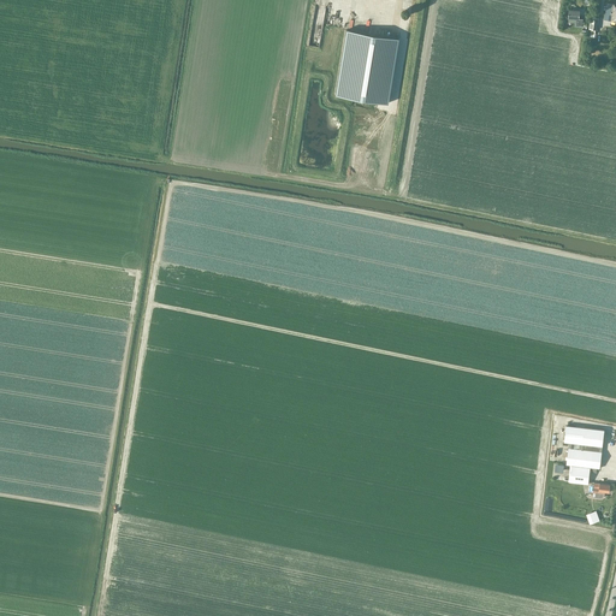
[(615,22),(615,4),(615,5),(606,4),(604,18),(615,21),(615,22)]
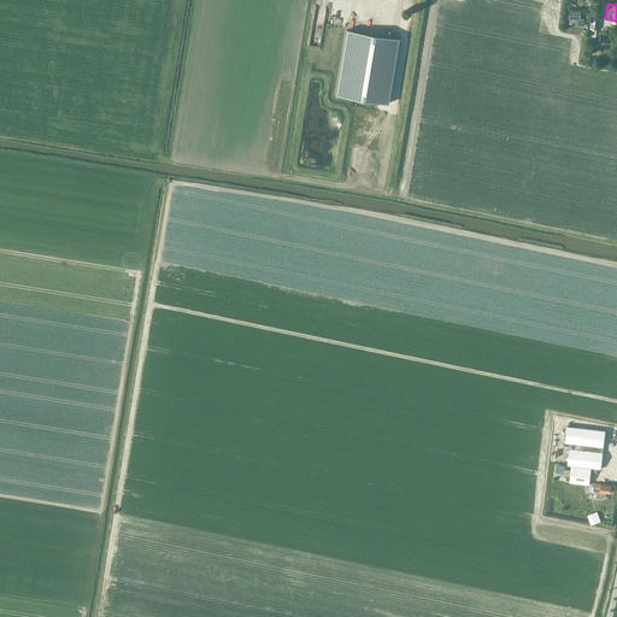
[(569,18),(569,22),(577,23),(577,27),(583,27),(585,19),(581,19),(581,11),(570,10),(569,18)]
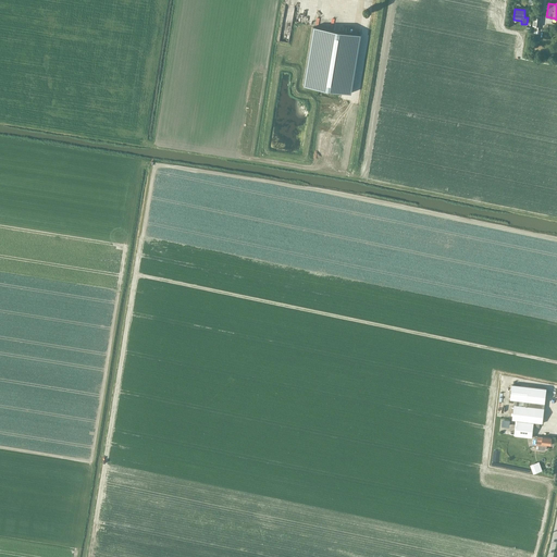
[(541,16),(532,15),(530,26),(532,27),(532,26),(540,27),(541,16)]
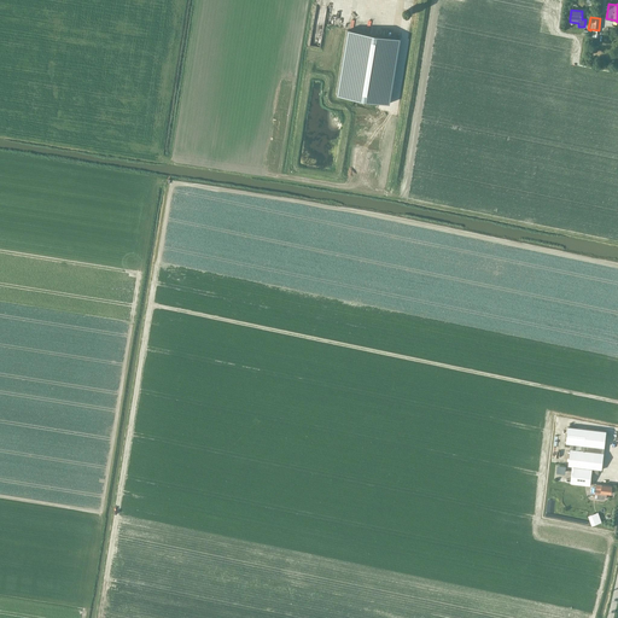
[(348,30),(337,95),(389,104),(400,39),(348,30)]
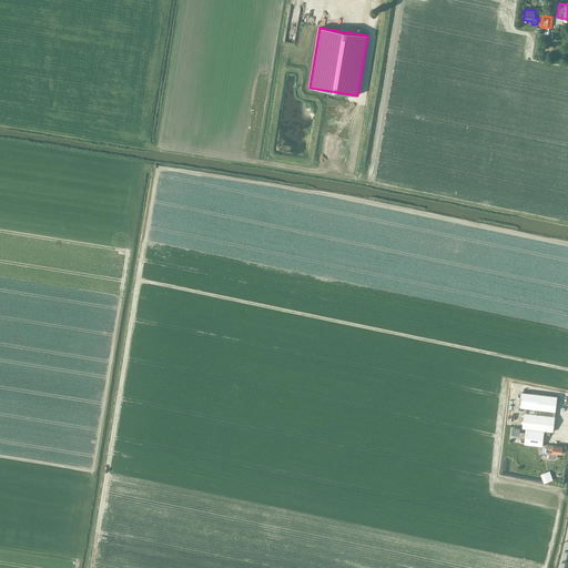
[(544,436),(549,436),(550,432),(553,432),(555,417),(555,412),(557,396),(521,393),(520,407),(538,409),(537,415),(524,413),(523,428),(526,429),(525,445),(543,447),(544,436)]
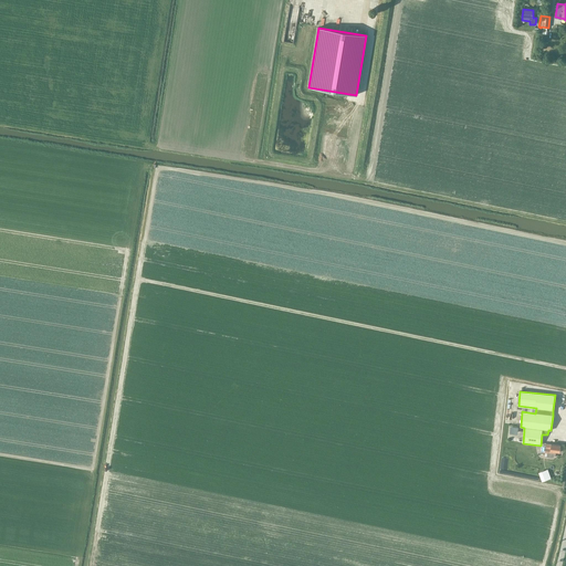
[(561,444),(552,443),(546,443),(545,452),(547,452),(547,456),(552,457),(553,457),(554,456),(555,454),(555,451),(559,452),(561,444)]
